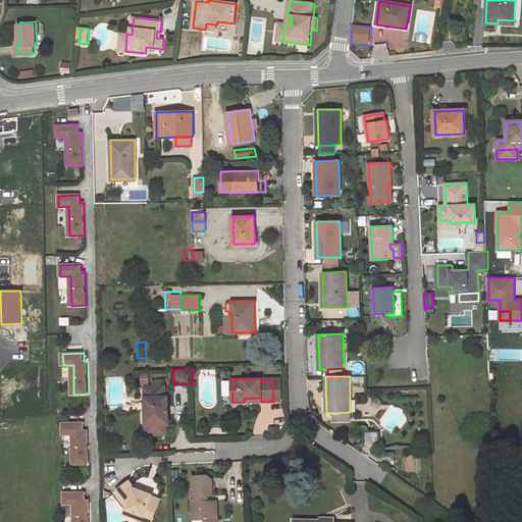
[(281,378),(262,378),(262,381),(272,381),(273,401),(282,401),(281,378)]
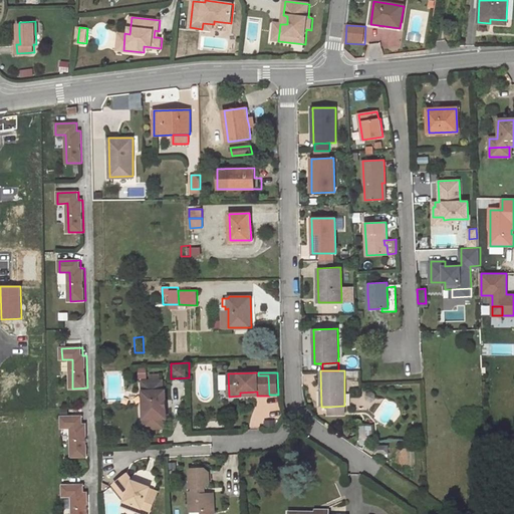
[(145,391),(145,420),(150,420),(150,429),(165,428),(164,420),(168,420),(167,409),(164,409),(164,402),(167,402),(167,390),(164,391),(164,380),(160,380),(152,381),(149,381),(149,391),(145,391)]
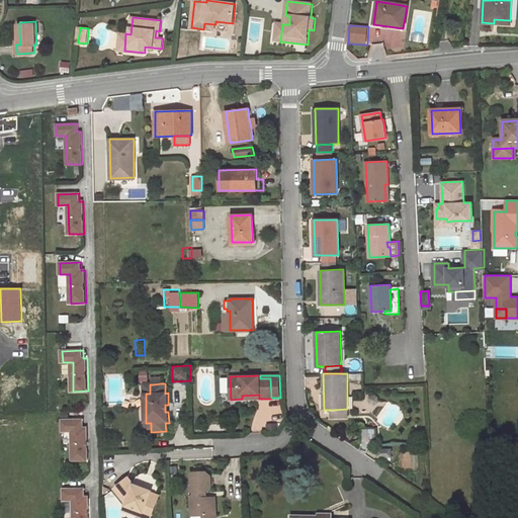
[(348,415),(347,409),(332,410),(332,416),(334,418),(346,418),(348,415)]
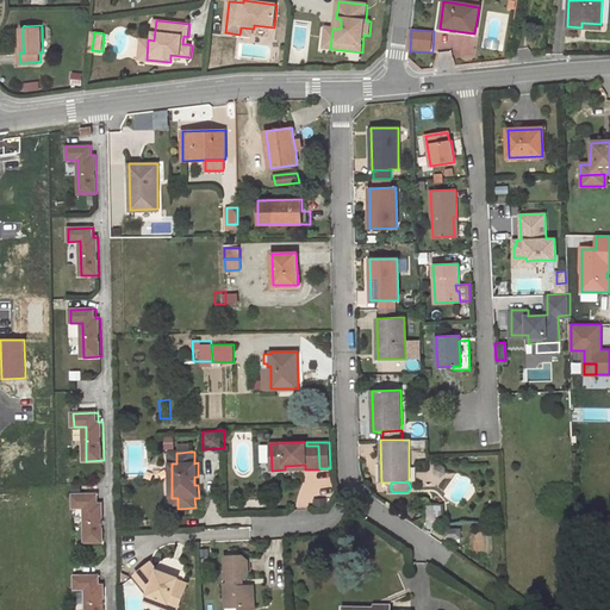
[(100,495),(75,496),(75,509),(87,508),(88,542),(106,542),(105,504),(100,504),(100,495)]
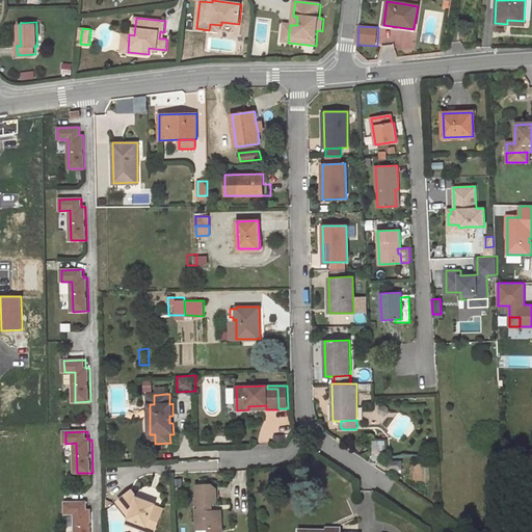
[(206,522),(206,530),(222,529),(221,515),(215,510),(211,510),(210,503),(213,503),(217,499),(217,489),(211,485),(197,485),(197,504),(200,504),(200,510),(195,510),(196,523),(206,522)]
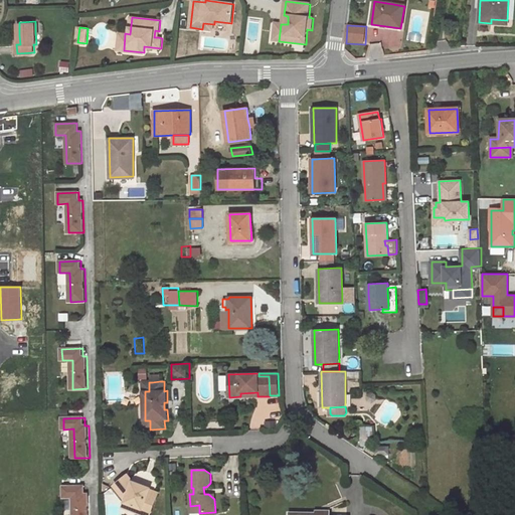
[(116,486),(117,487),(127,501),(126,502),(143,508),(142,511),(151,514),(158,494),(150,491),(151,489),(134,482),(129,476),(116,486)]
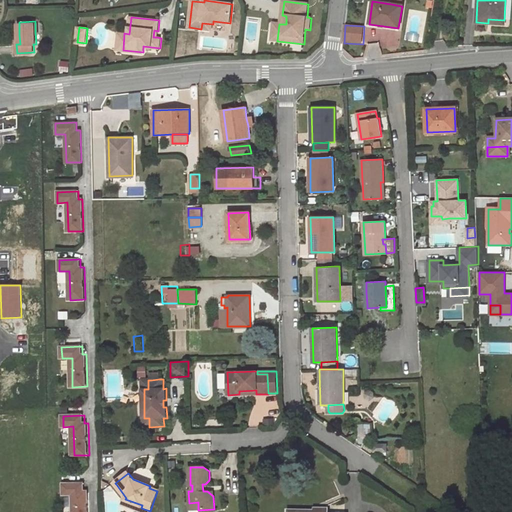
[(86,483),(65,484),(65,495),(75,495),(75,511),(90,511),(90,491),(86,491),(86,483)]
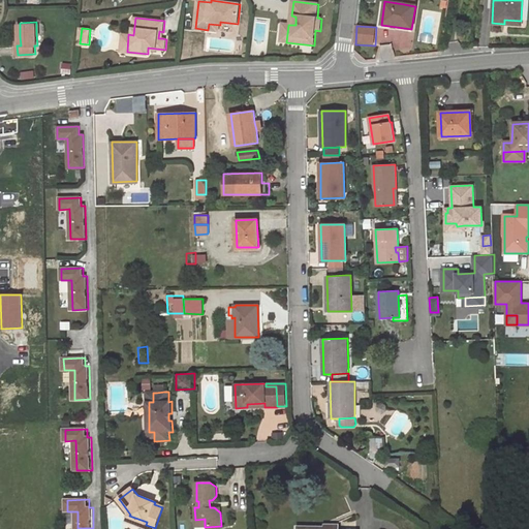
[(146,528),(154,528),(155,528),(146,525),(147,522),(129,516),(127,522),(146,528)]
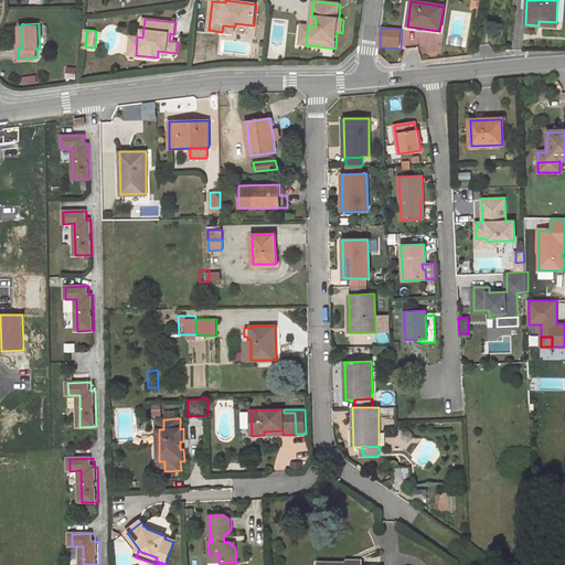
[(209,555),(209,563),(219,563),(219,554),(209,555)]
